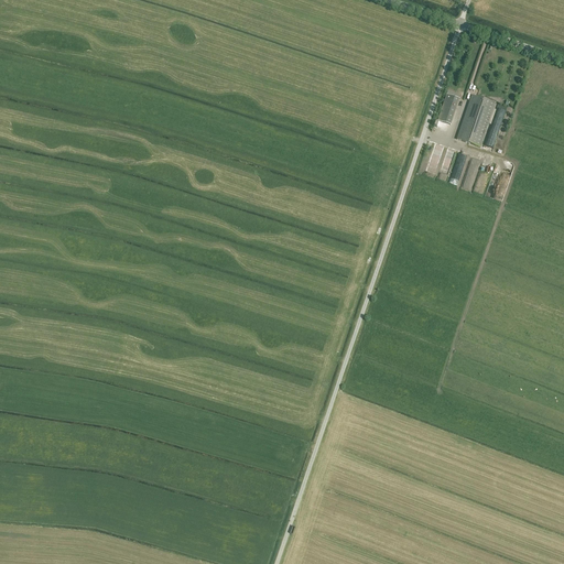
[(451,126),(459,99),(446,95),(437,121),(451,126)]
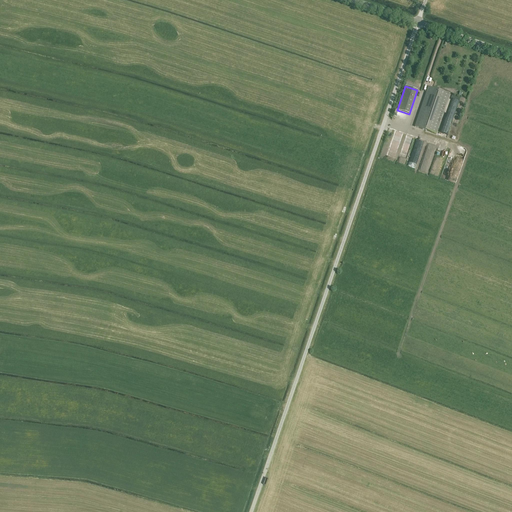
[(436,134),(449,94),(428,87),(415,127),(436,134)]
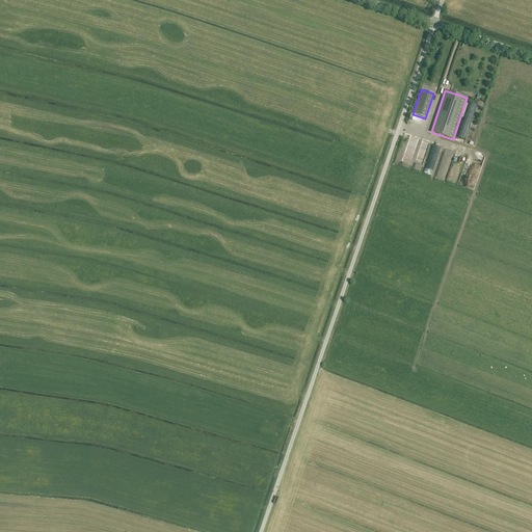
[(416,160),(422,162),(425,154),(420,152),(416,160)]
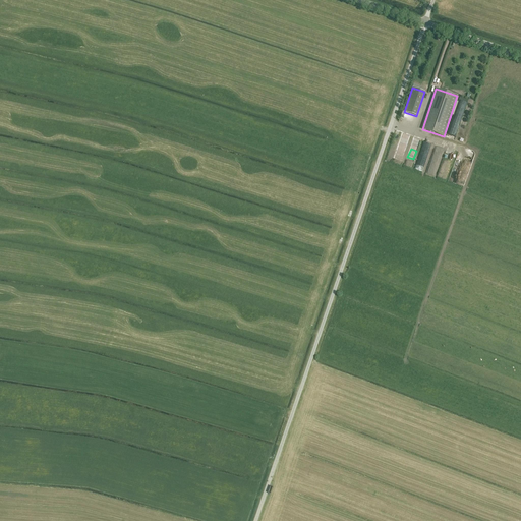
[(418,161),(424,164),(427,157),(420,155),(418,161)]
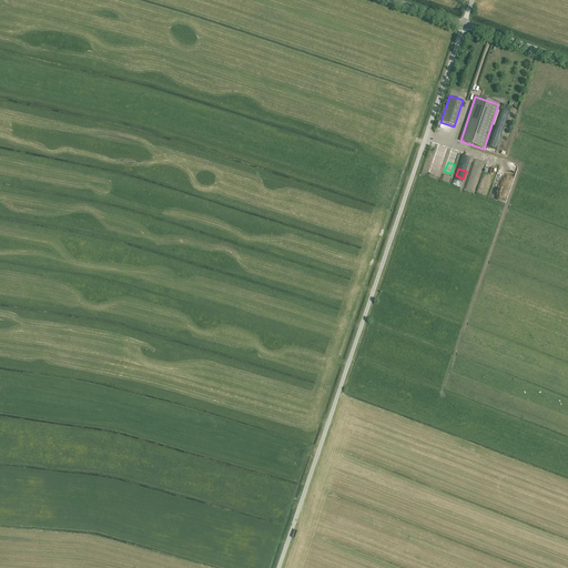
[(479,171),(470,169),(465,190),(474,192),(479,171)]
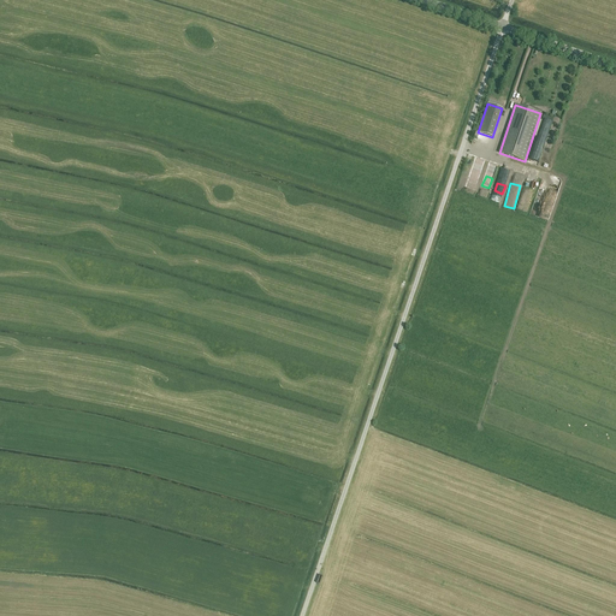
[(490,201),(498,203),(501,196),(492,194),(490,201)]
